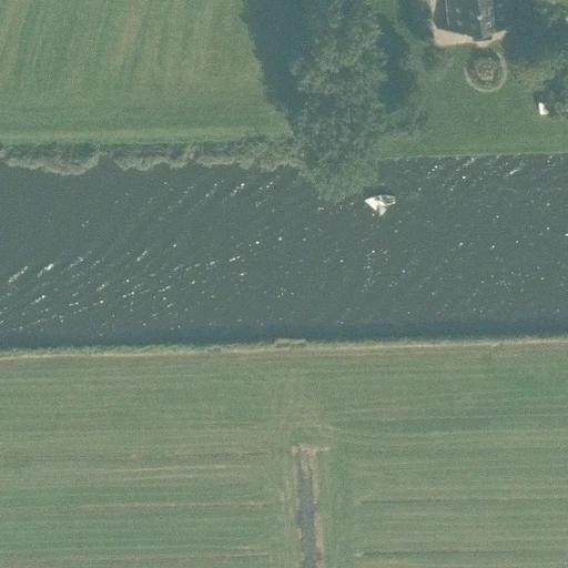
[(446,0),(449,27),(436,28),(436,29),(470,26),(472,41),(492,39),(490,23),(524,20),(524,19),(510,20),(508,0),(446,0)]
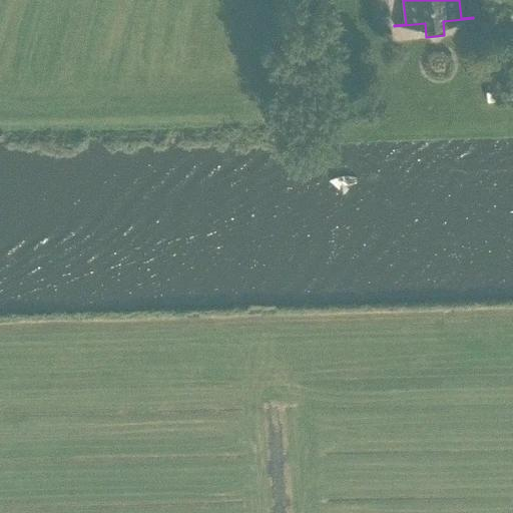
[(486,10),(488,32),(498,31),(496,9),(486,10)]
